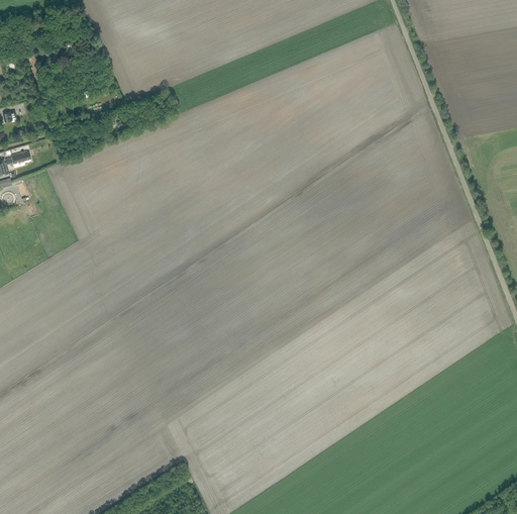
[(42,30),(40,21),(29,22),(31,32),(42,30)]
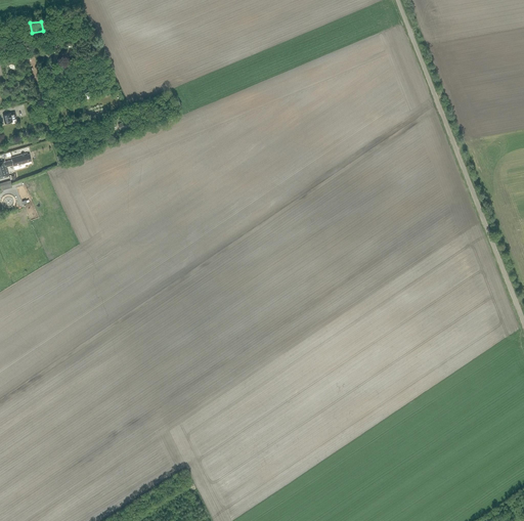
[(72,66),(81,63),(78,54),(70,56),(71,60),(74,60),(74,61),(72,61),(72,66)]
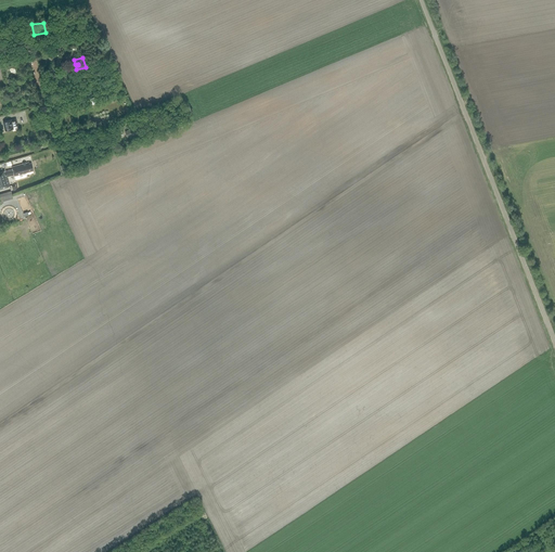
[(60,72),(59,64),(48,66),(49,74),(60,72)]
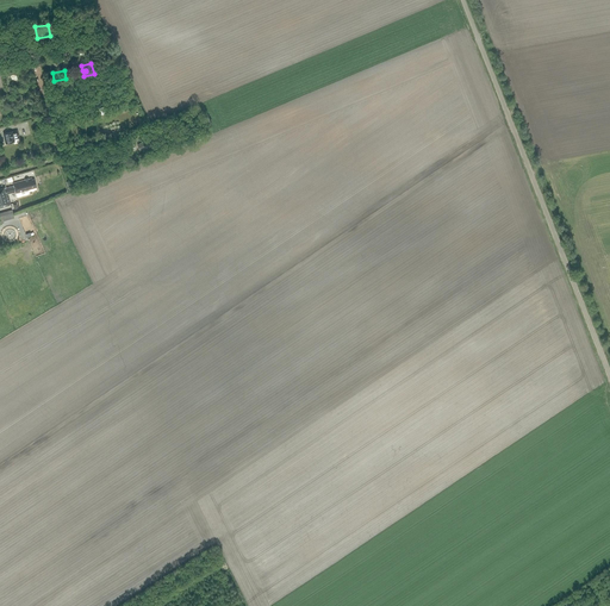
[(6,141),(14,138),(14,136),(19,135),(17,126),(16,127),(11,129),(11,127),(2,130),(5,139),(6,141)]
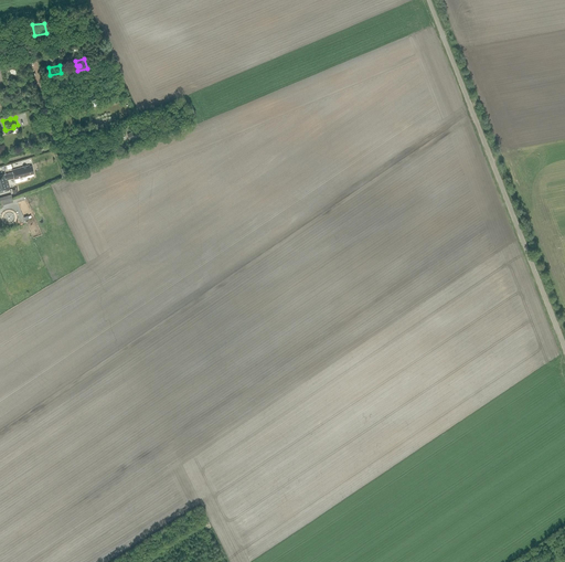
[(130,137),(144,130),(141,125),(128,130),(130,137)]
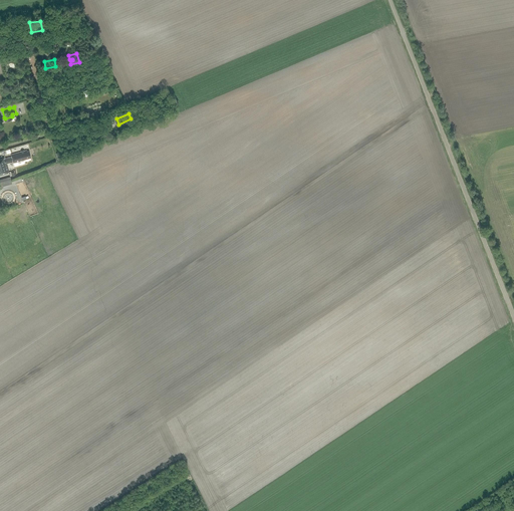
[(11,152),(12,155),(5,157),(5,156),(0,157),(0,172),(9,170),(7,161),(13,159),(15,163),(25,160),(25,159),(31,157),(28,148),(11,152)]
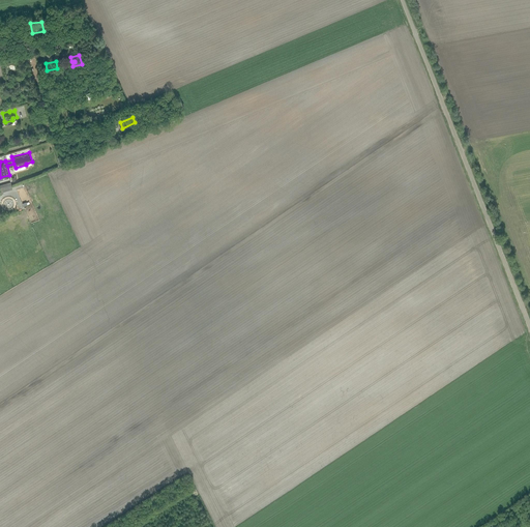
[(10,179),(0,182),(0,192),(3,192),(2,187),(11,184),(10,179)]
